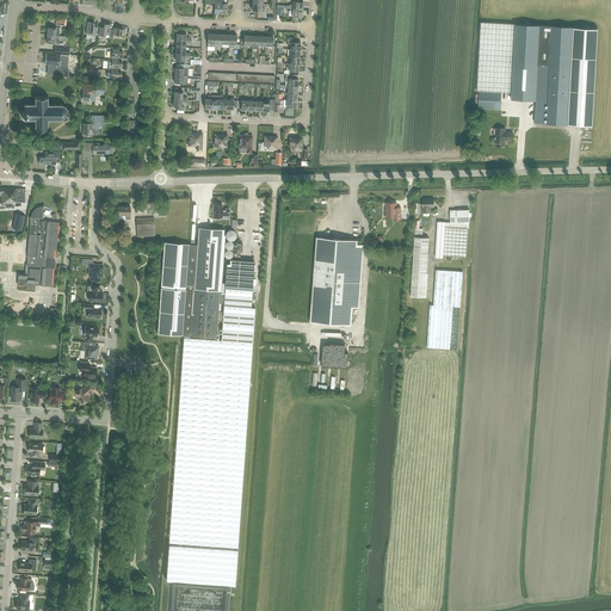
[(112,0),(112,2),(115,1),(116,13),(123,12),(122,0),(112,0)]
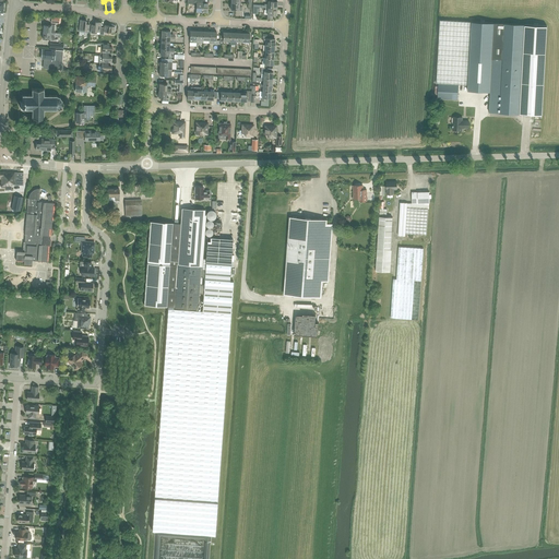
[(187,0),(187,4),(193,4),(193,2),(197,2),(197,12),(206,12),(207,3),(203,2),(203,0),(187,0)]
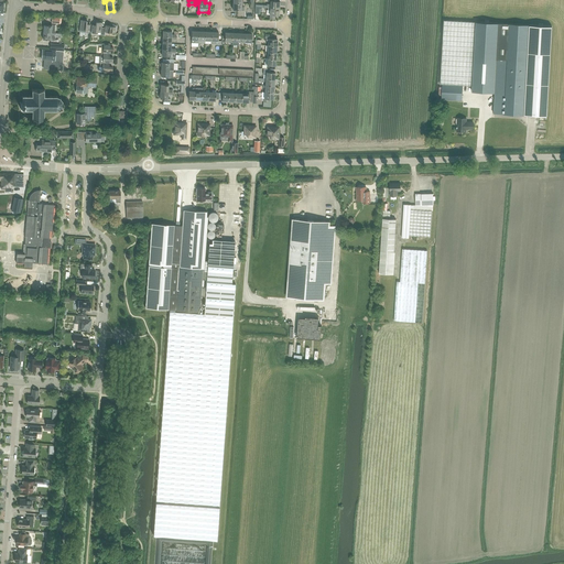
[(268,8),(268,10),(270,10),(270,19),(275,20),(275,15),(279,15),(280,9),(268,8)]
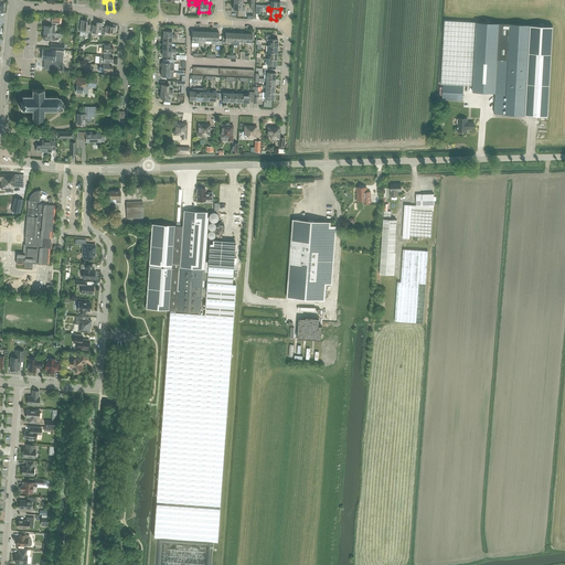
[(89,33),(91,24),(87,24),(87,21),(82,20),(80,30),(83,30),(83,32),(89,33)]
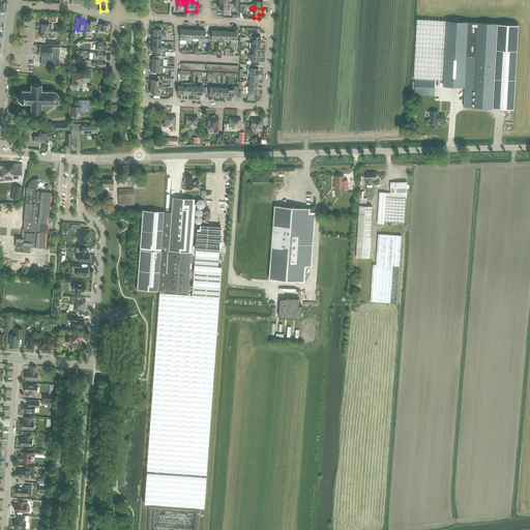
[(417,19),(414,79),(416,79),(435,80),(444,81),(447,21),(417,19)]
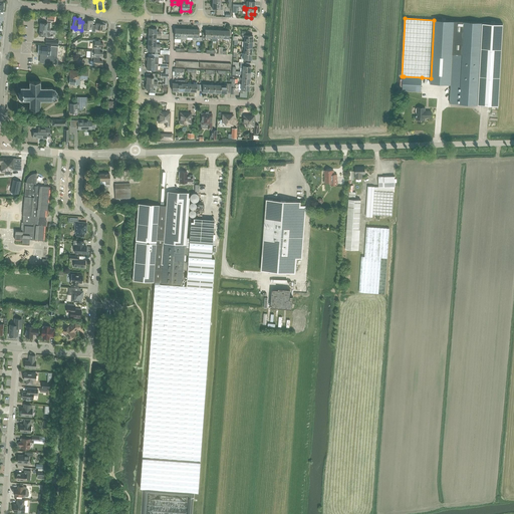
[(92,30),(92,25),(93,20),(87,20),(87,23),(84,22),(83,28),(82,30),(89,31),(89,29),(92,30)]
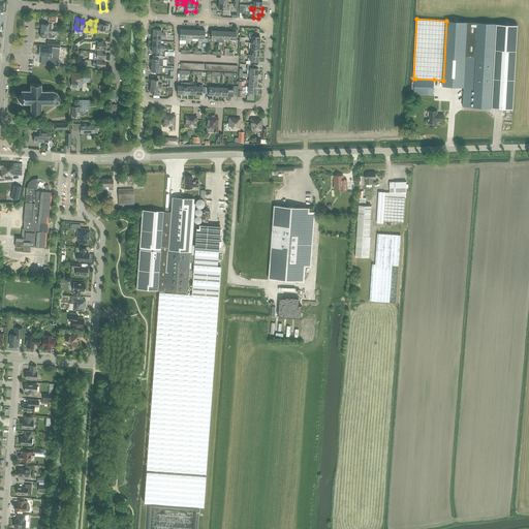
[(443,81),(442,86),(464,87),(463,106),(491,107),(496,24),(446,21),(443,81)]
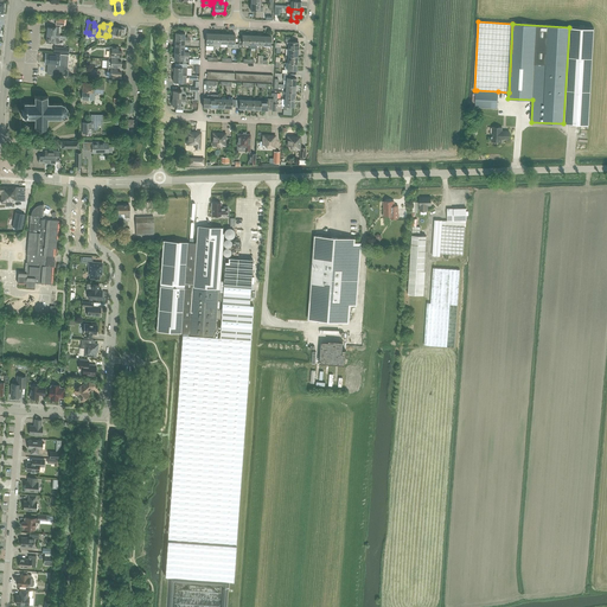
[(48,27),(48,34),(61,36),(61,33),(61,29),(62,26),(56,26),(55,27),(48,27)]
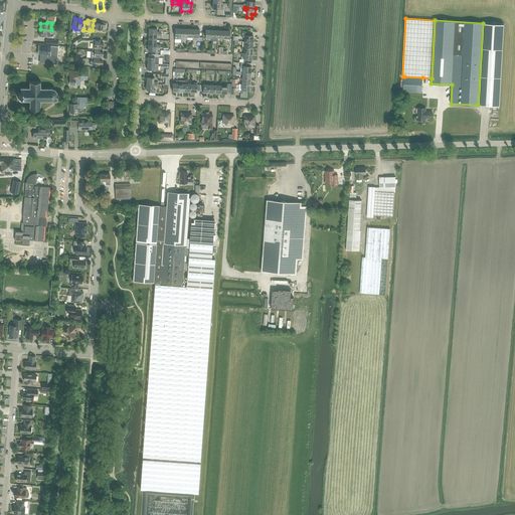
[(96,25),(93,25),(93,30),(92,31),(96,32),(96,29),(106,30),(106,23),(104,22),(103,24),(96,23),(96,25)]
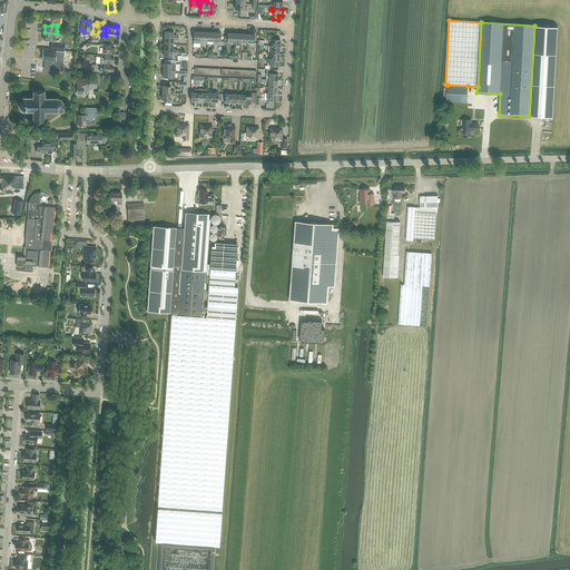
[(534,26),(530,116),(552,117),(558,27),(534,26)]
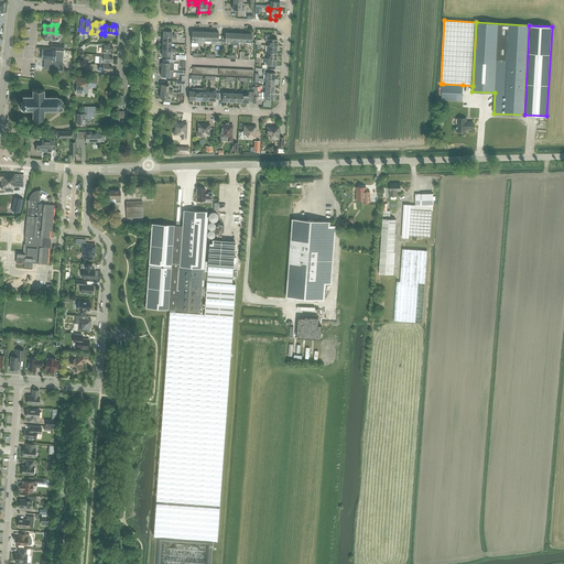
[(231,41),(231,33),(225,33),(225,36),(221,36),(221,44),(227,45),(228,41),(231,41)]
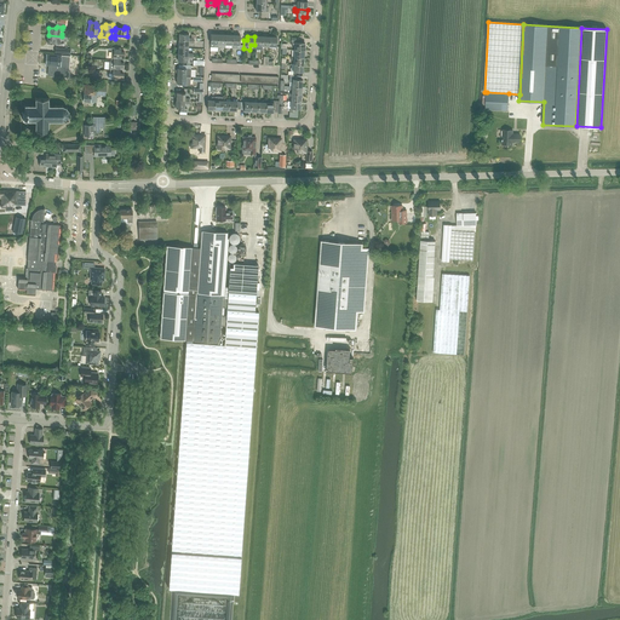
[(294,46),(294,50),(304,51),(305,42),(299,42),(299,39),(292,38),(291,46),(294,46)]
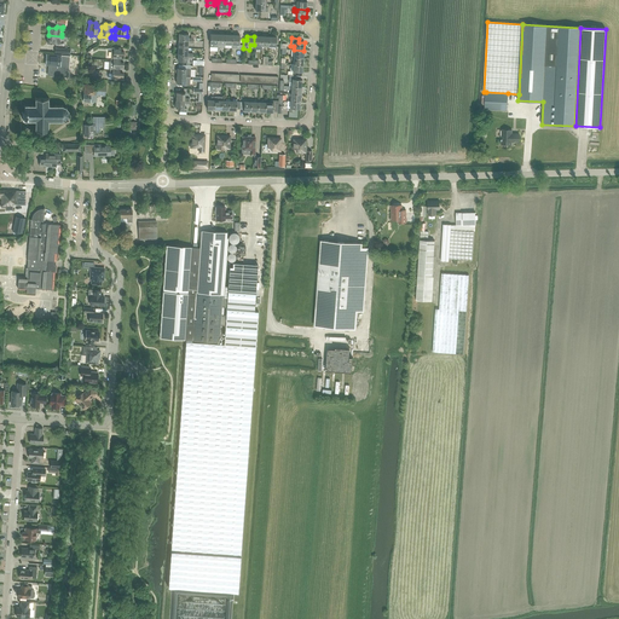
[(114,59),(121,59),(125,59),(125,52),(121,52),(121,48),(111,47),(111,52),(114,52),(114,58),(114,59)]
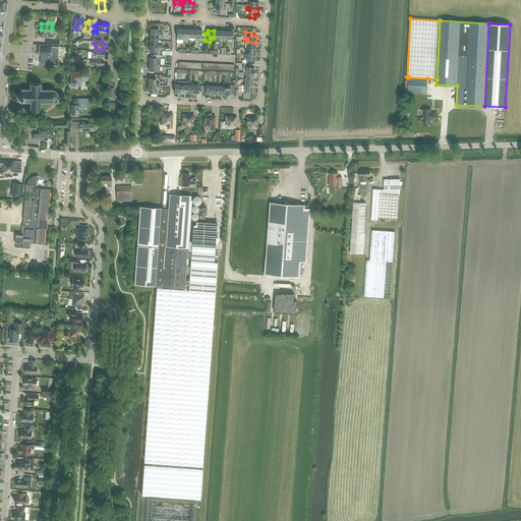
[(39,46),(39,55),(42,55),(41,62),(44,62),(44,64),(51,64),(53,64),(58,65),(59,47),(52,47),(39,46)]
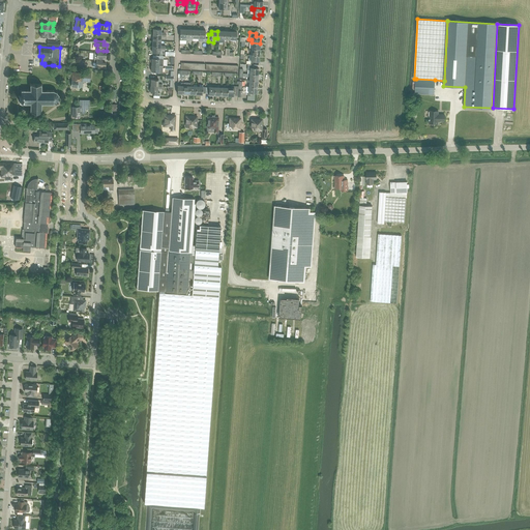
[(93,53),(93,59),(94,59),(96,59),(102,60),(106,60),(107,54),(104,54),(104,51),(97,51),(97,50),(95,50),(95,53),(93,53)]
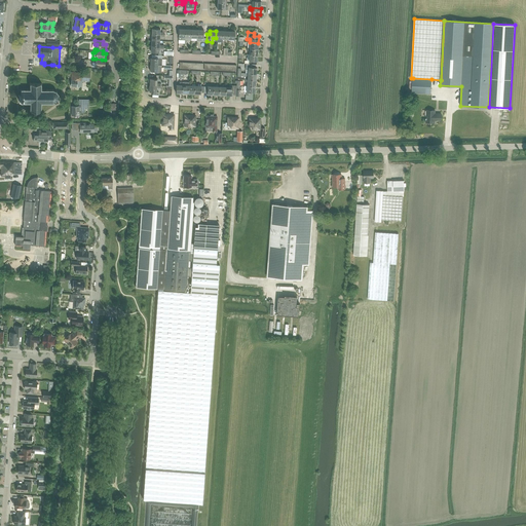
[(249,61),(249,64),(251,64),(251,61),(257,62),(257,55),(249,54),(249,61)]
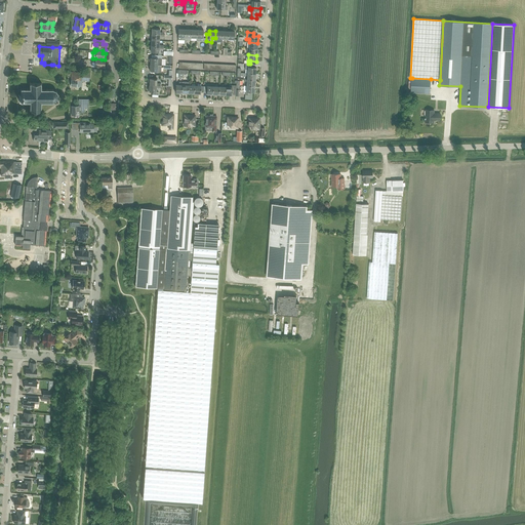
[(92,63),(92,66),(92,67),(95,67),(95,68),(105,68),(105,63),(102,62),(102,59),(95,58),(93,58),(93,62),(92,63)]
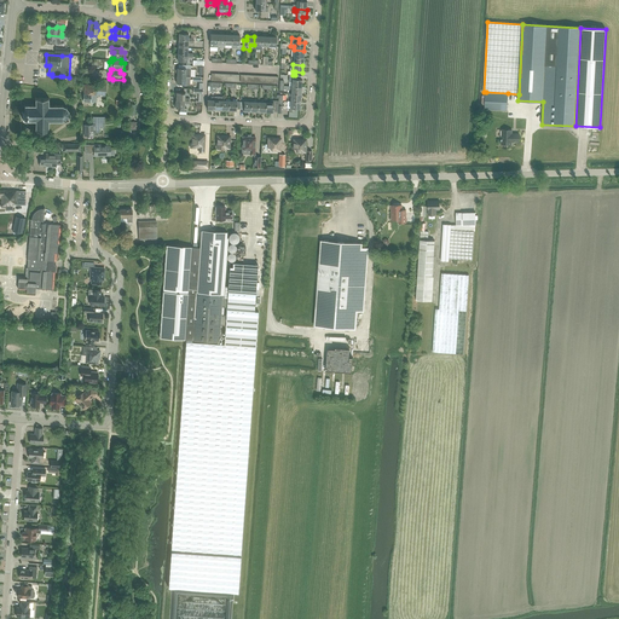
[(287,75),(287,77),(290,77),(290,79),(293,79),(291,82),(291,86),(301,87),(302,80),(295,79),(295,75),(293,75),(288,75),(287,75)]
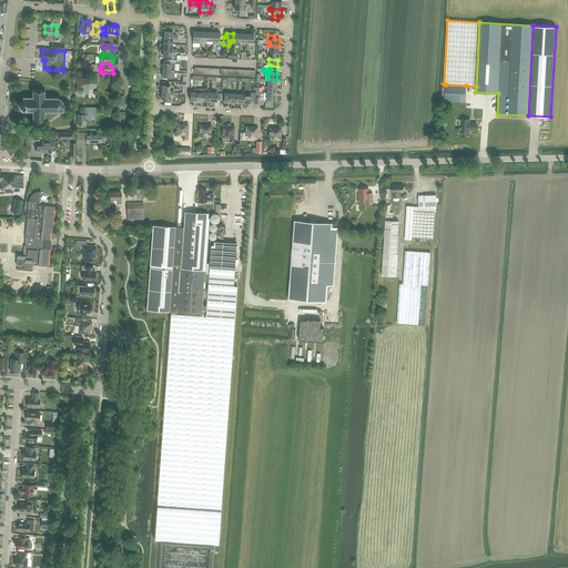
[(77,93),(89,94),(89,88),(97,88),(98,78),(87,77),(87,79),(78,78),(77,93)]
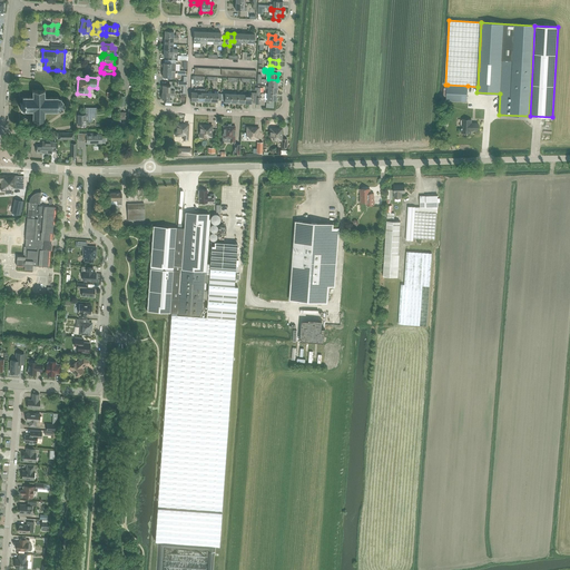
[(444,88),(443,96),(448,97),(446,100),(467,101),(468,86),(448,85),(448,88),(444,88)]
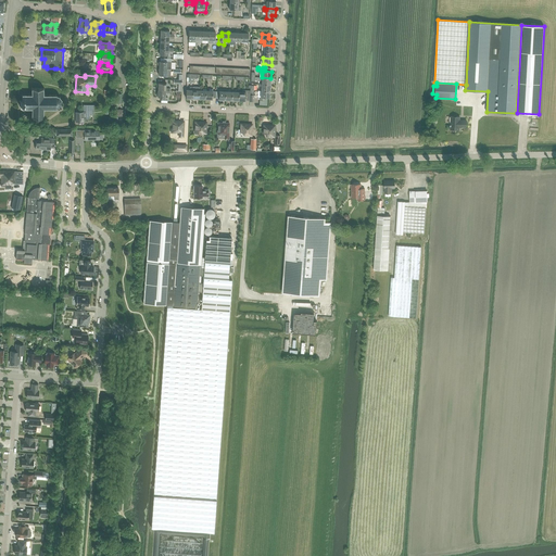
[(45,118),(43,117),(43,110),(49,110),(49,111),(50,111),(50,110),(54,110),(54,111),(55,111),(55,110),(59,108),(60,109),(61,109),(60,108),(61,105),(63,105),(63,104),(62,104),(62,101),(63,102),(63,100),(62,100),(60,98),(61,97),(60,97),(59,97),(57,96),(57,95),(54,95),(54,96),(50,96),(50,95),(49,95),(49,96),(45,96),(45,90),(45,89),(45,88),(43,89),(34,89),(33,87),(32,88),(33,89),(32,96),(29,96),(29,95),(28,95),(28,96),(26,96),(26,95),(25,95),(25,96),(23,96),(22,95),(22,96),(22,99),(21,99),(19,98),(19,99),(20,100),(20,104),(19,105),(21,104),(22,104),(22,109),(21,109),(22,110),(23,109),(25,109),(25,110),(26,110),(26,109),(28,109),(28,110),(29,110),(29,109),(32,109),(32,117),(32,118),(33,117),(42,117),(43,118),(45,118)]
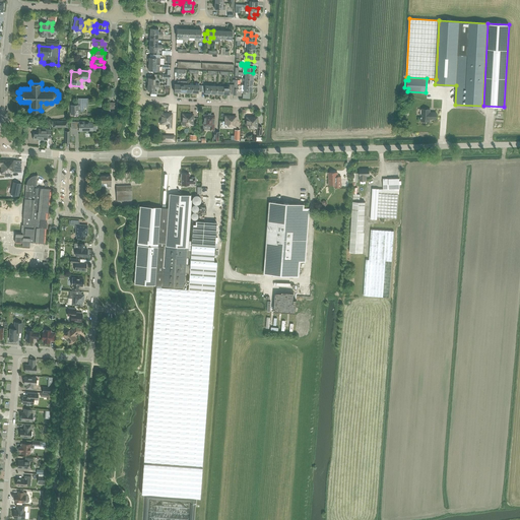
[(208,85),(202,85),(202,90),(205,90),(204,93),(211,93),(211,85),(211,84),(208,83),(208,85)]
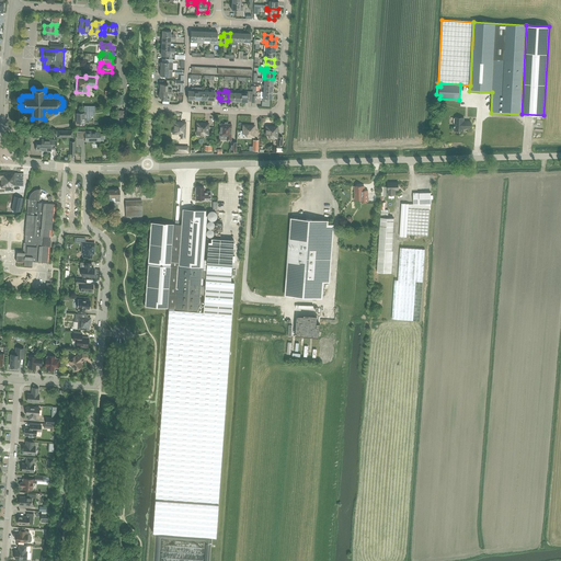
[(172,91),(159,91),(159,94),(158,94),(158,96),(158,98),(159,98),(159,99),(162,99),(162,102),(169,102),(169,98),(167,98),(168,93),(172,94),(172,91)]
